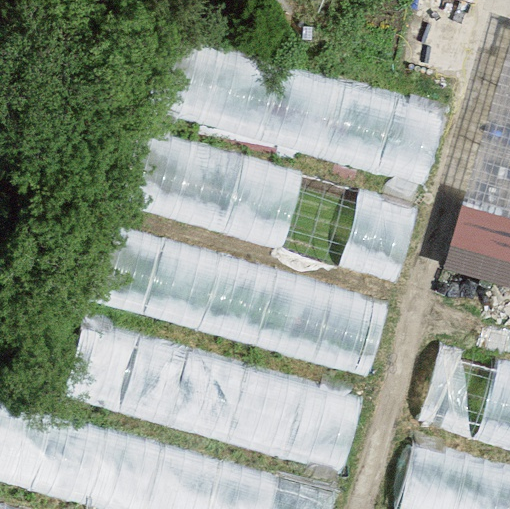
[(509,28),(462,208),(509,221),(509,28)]
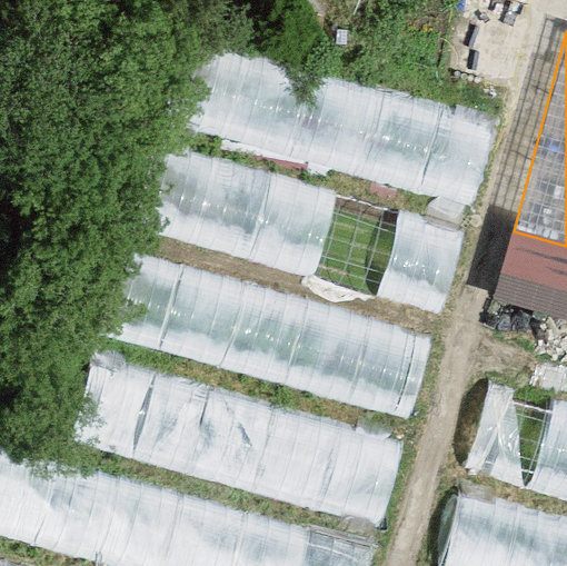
[(198,126),(469,207),(494,128),(222,46),(198,126)]
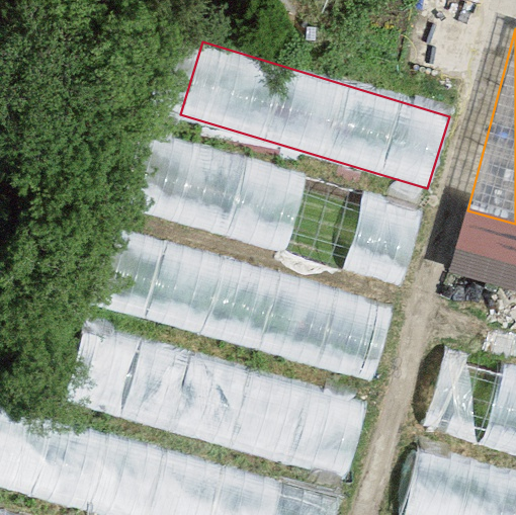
[(403,281),(421,209),(158,142),(139,213),(403,281)]
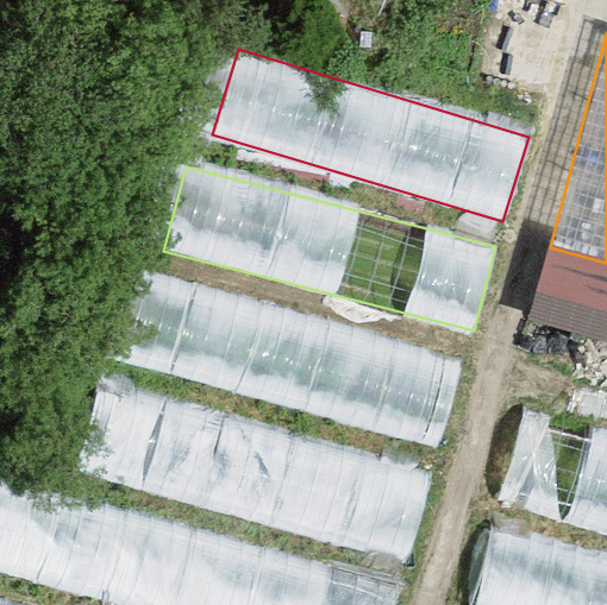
[(606,263),(550,247),(527,321),(606,342),(606,263)]
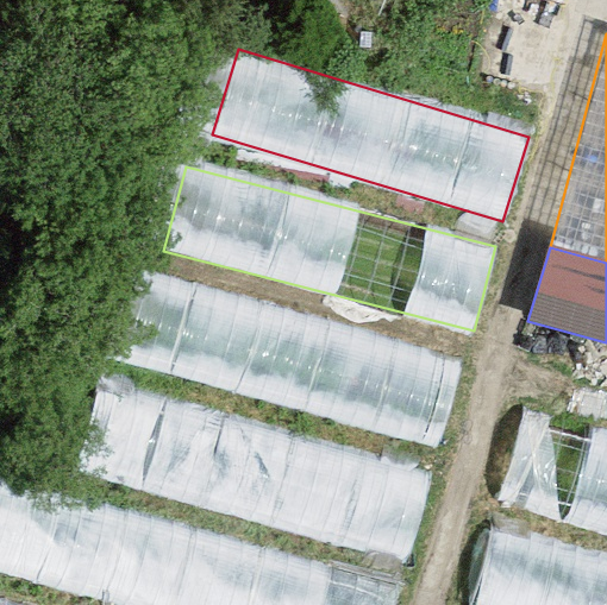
[(245,357),(244,301),(180,302),(180,358),(245,357)]
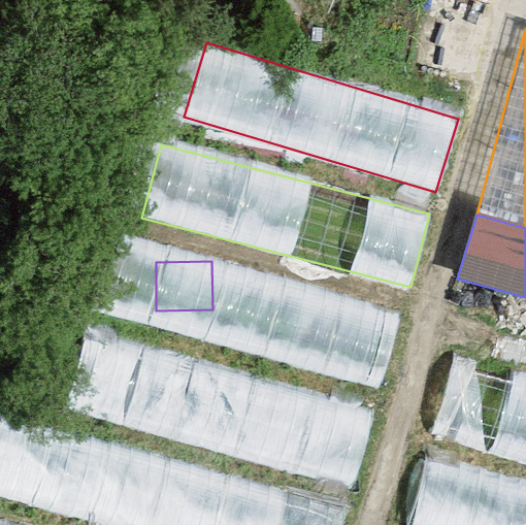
[(219,343),(379,389),(400,315),(240,268),(219,343)]
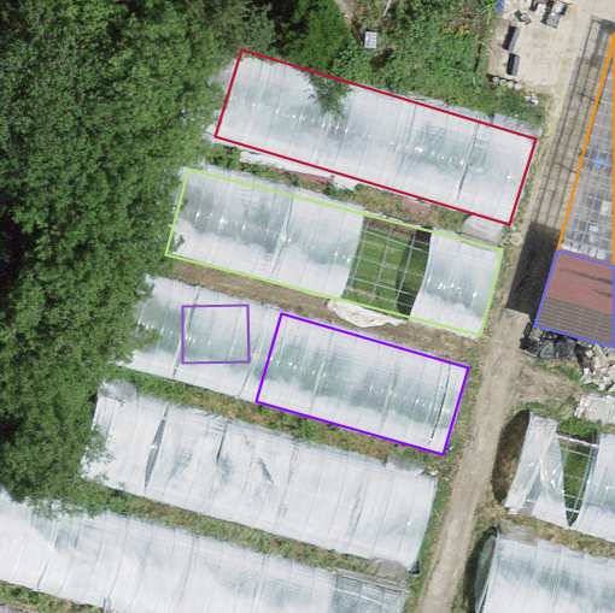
[(432,469),(115,419),(106,475),(229,494),(223,529),(419,560),(432,469)]
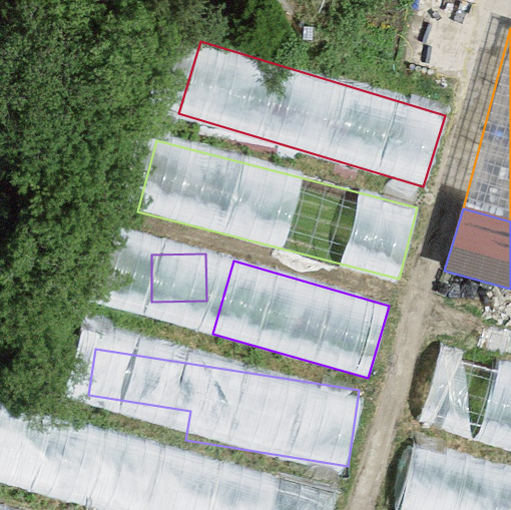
[(510,381),(435,365),(421,430),(510,448),(510,381)]
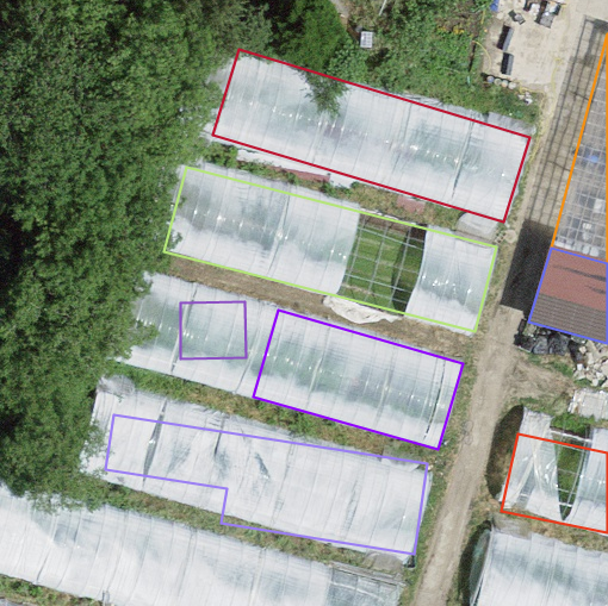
[(607,605),(607,569),(492,537),(472,605),(607,605)]
